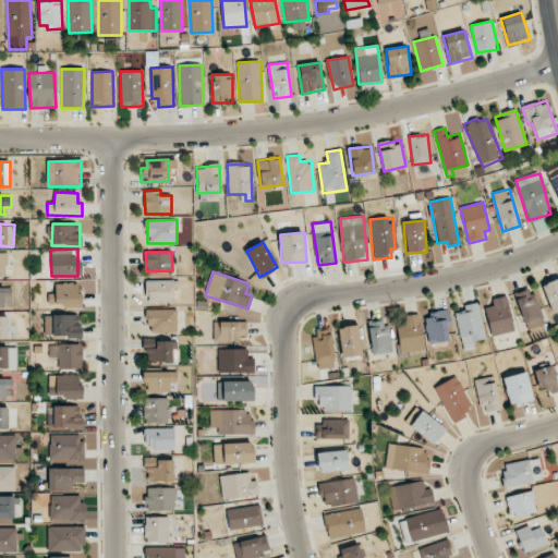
[(557,310),(557,278),(541,286),(553,313),(557,310)]
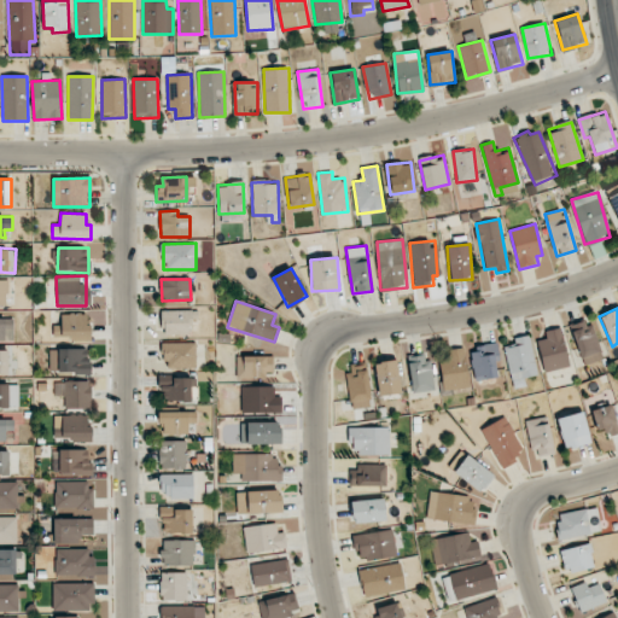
[(163,334),(196,334),(196,310),(162,310),(163,334)]
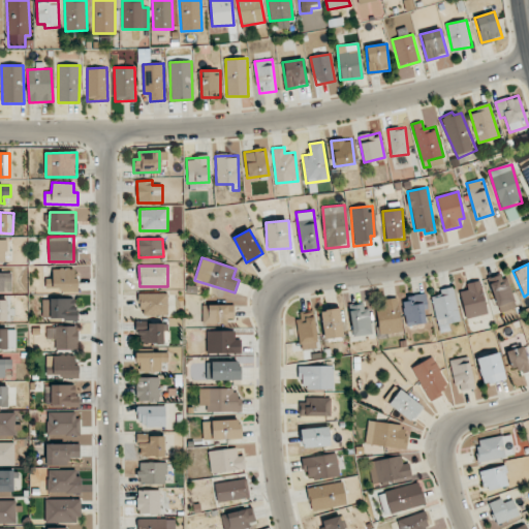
[(78,290),(79,277),(73,277),(74,269),(52,269),(52,278),(45,278),(45,290),(78,290)]
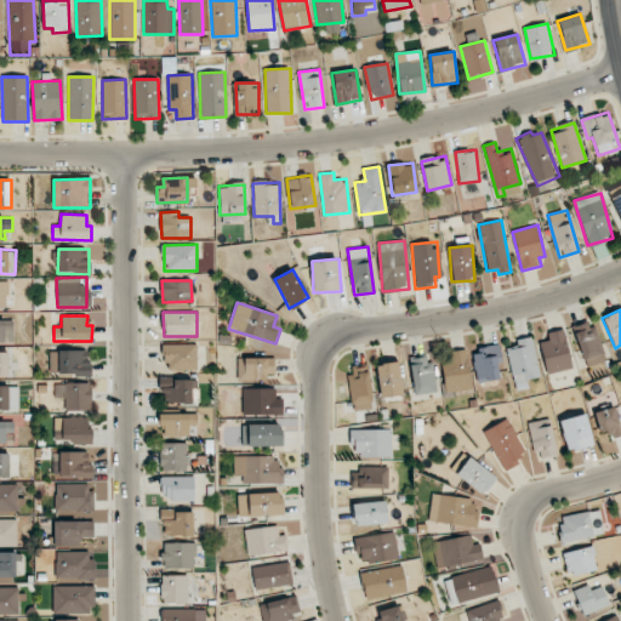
[(0,342),(13,342),(13,319),(0,319),(0,342)]
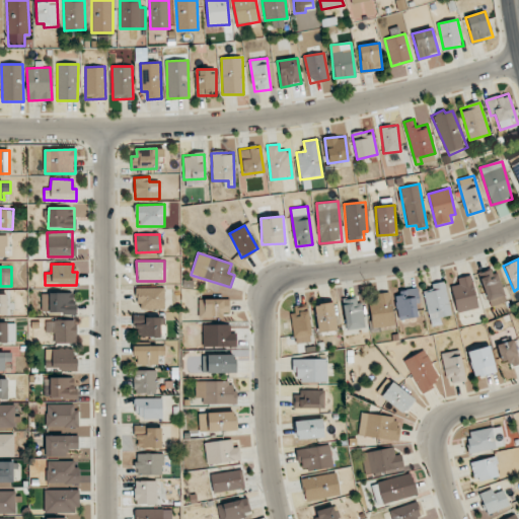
[(506,300),(494,268),(477,274),(491,306),(506,300)]
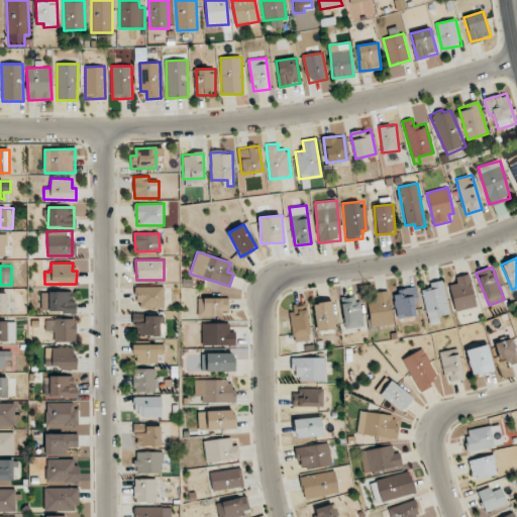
[(457,283),(449,285),(455,312),(477,306),(469,274),(455,278),(457,283)]
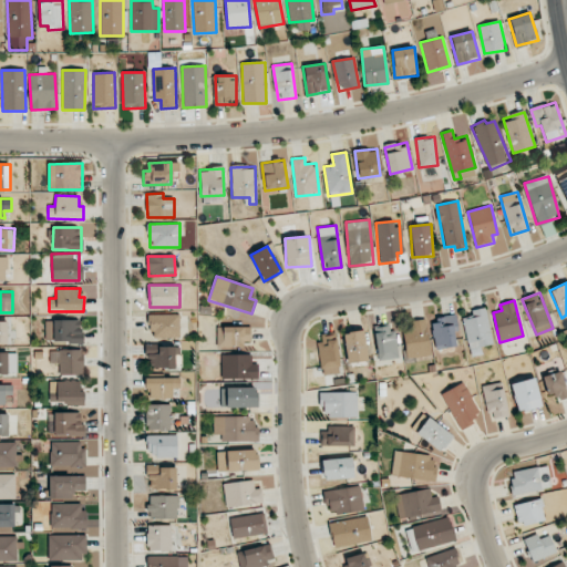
[(493,346),(485,310),(462,315),(468,350),(493,346)]
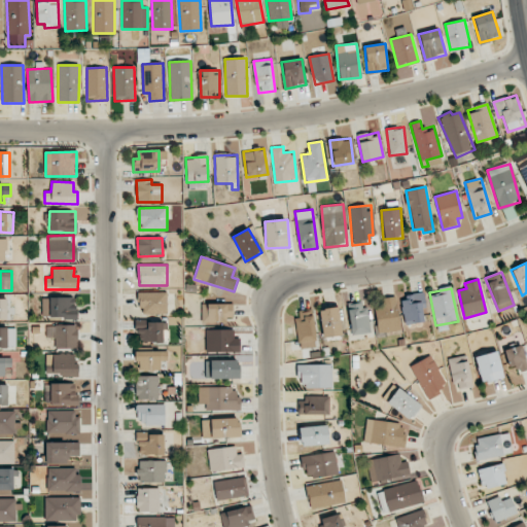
[(167,292),(140,292),(140,314),(167,313),(167,292)]
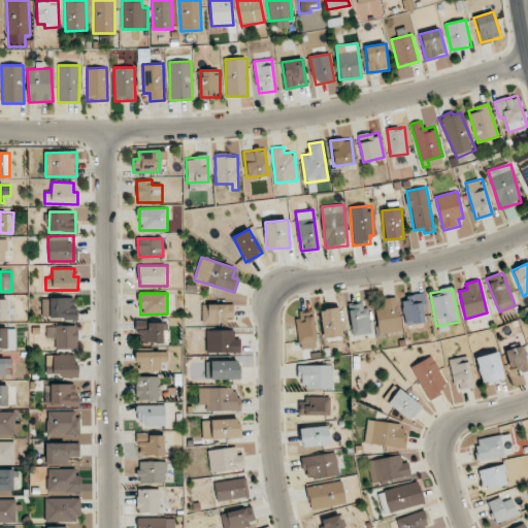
[(405,326),(427,323),(424,295),(402,298),(405,326)]
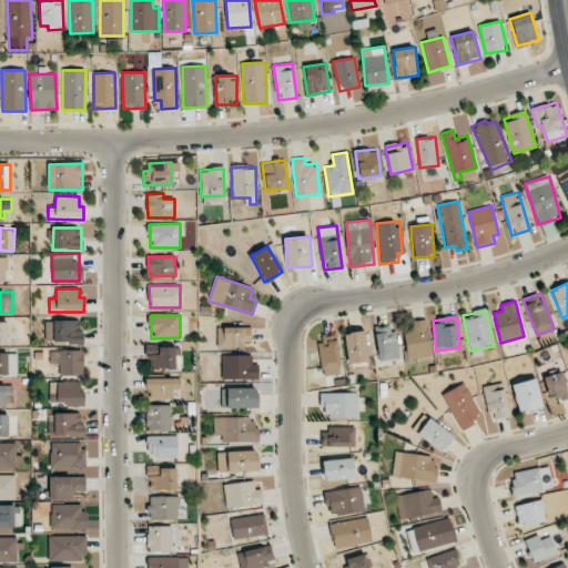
[(0,318),(0,343),(9,344),(9,318),(0,318)]
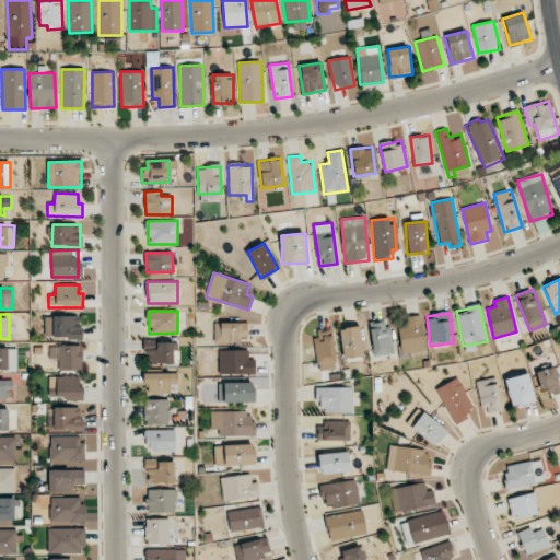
[(81,316),(45,316),(45,338),(81,338),(81,316)]
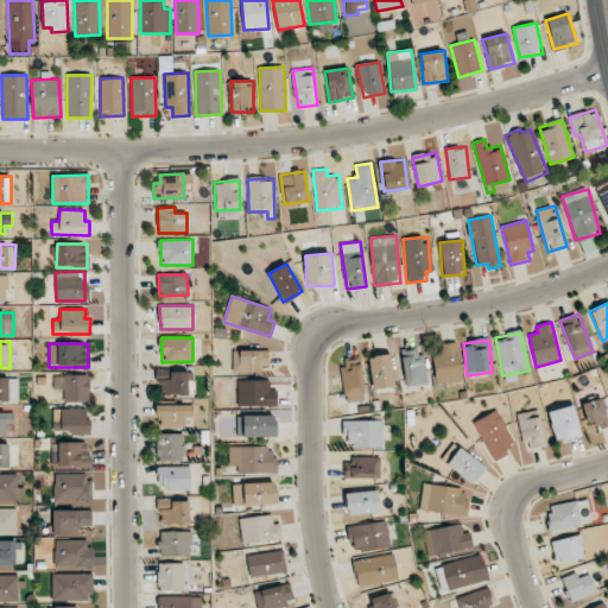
[(432,347),(435,384),(461,382),(458,346),(432,347)]
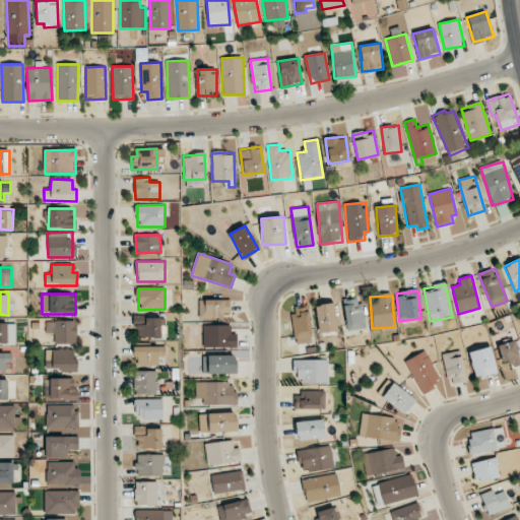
[(362,299),(344,300),(346,330),(364,329),(362,299)]
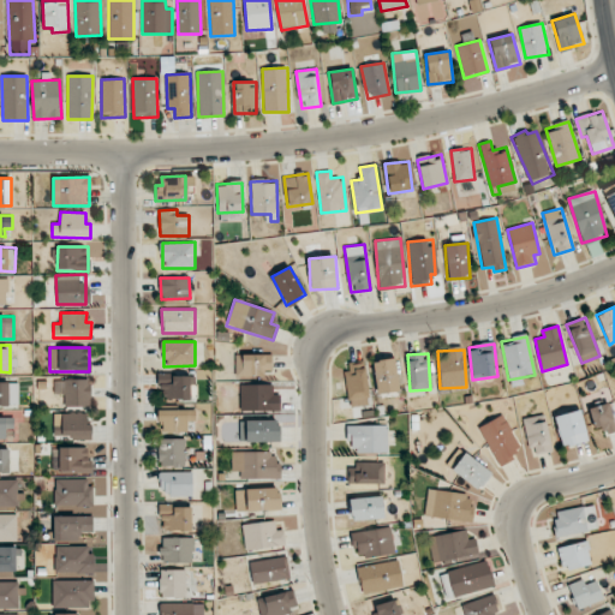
[(236,375),(273,374),(272,354),(236,354),(236,375)]
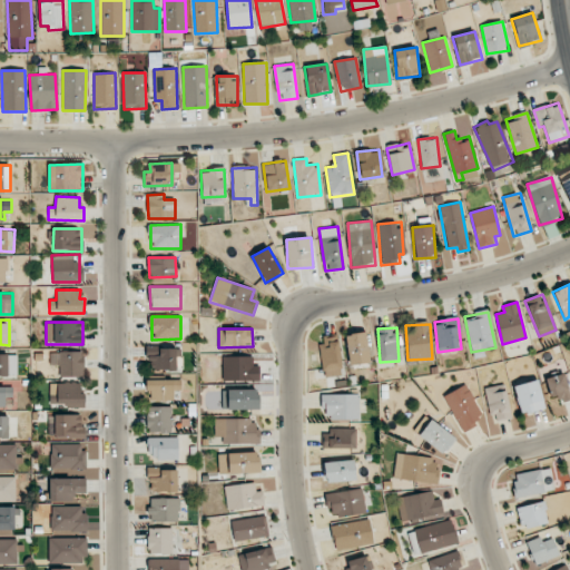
[(350,366),(371,362),(365,332),(345,335),(350,366)]
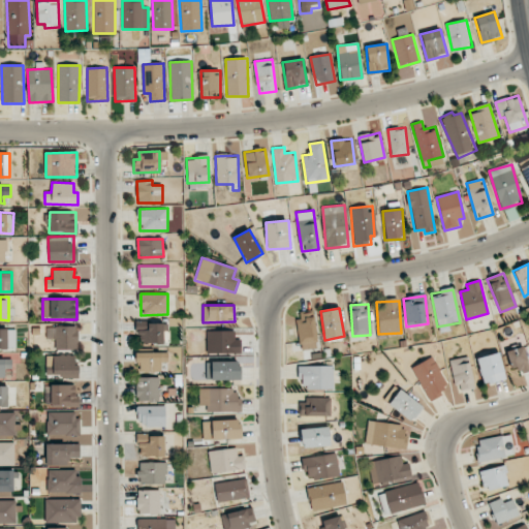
[(312,313),(296,316),(301,350),(318,347),(312,313)]
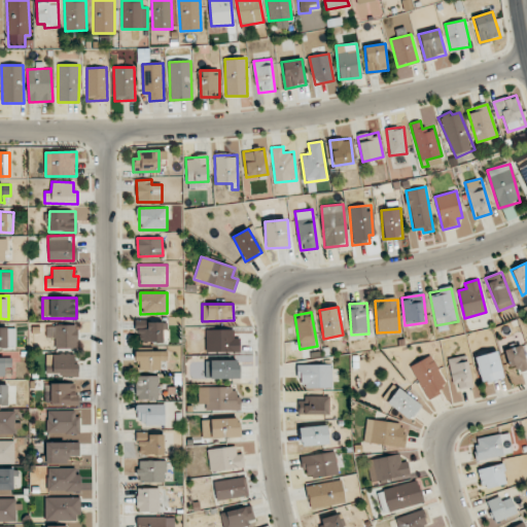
[(168,321),(137,322),(137,342),(169,342),(168,321)]
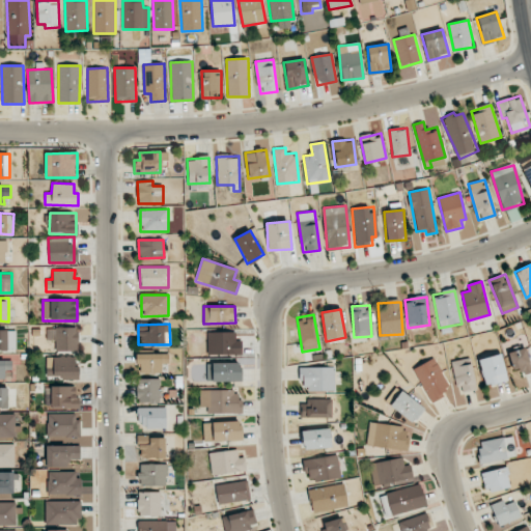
[(56,351),(79,351),(78,327),(55,328),(56,351)]
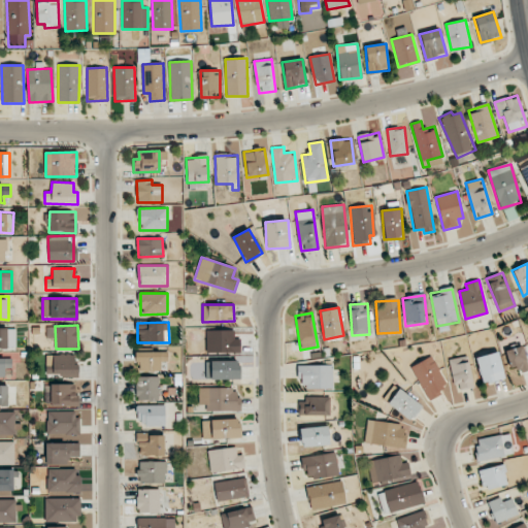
[(0,349),(17,349),(17,328),(0,327),(0,349)]
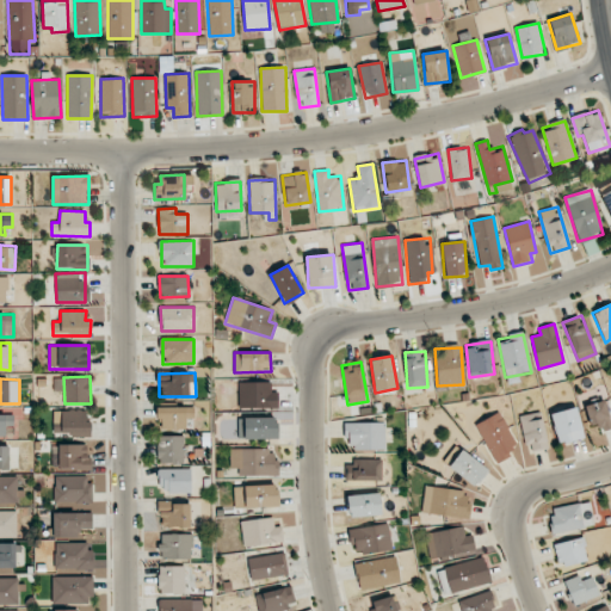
[(239,408),(278,408),(278,393),(271,393),(271,382),(239,382),(239,408)]
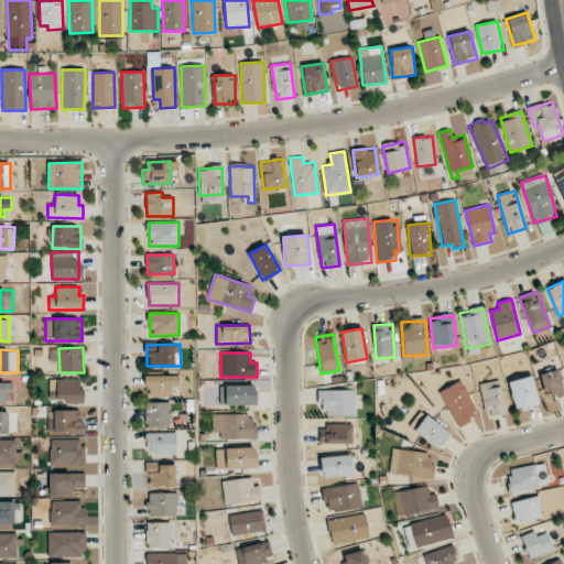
[(545,392),(553,390),(556,399),(563,396),(563,390),(557,369),(540,375),(545,392)]
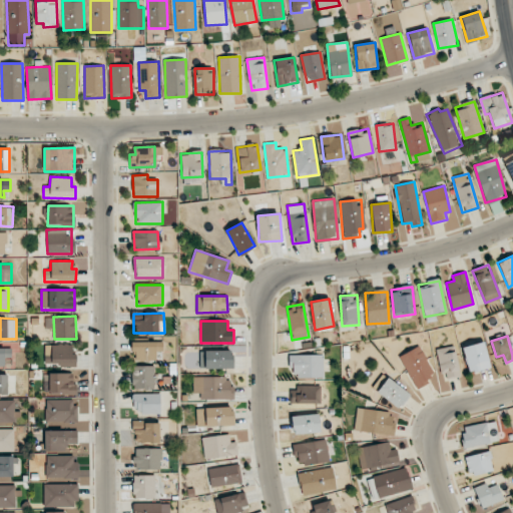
[(163,351),(163,341),(131,342),(131,352),(135,352),(136,361),(156,361),(155,352),(163,351)]
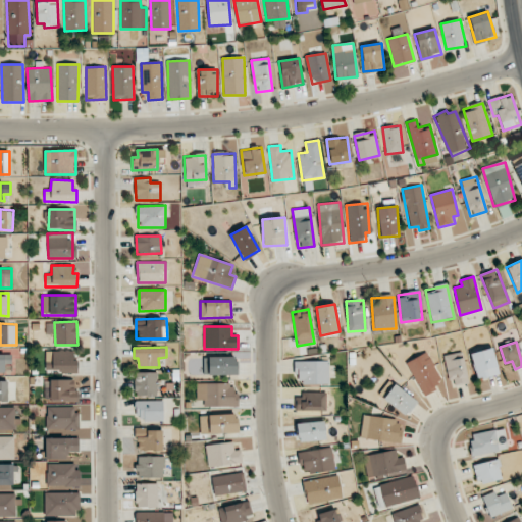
[(477,379),(500,373),(491,348),(470,354),(477,379)]
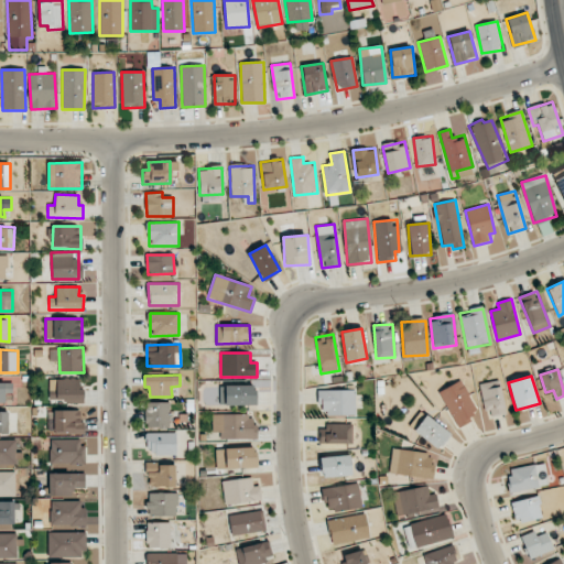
[(79,379),(49,380),(50,403),(84,402),(84,388),(79,388),(79,379)]
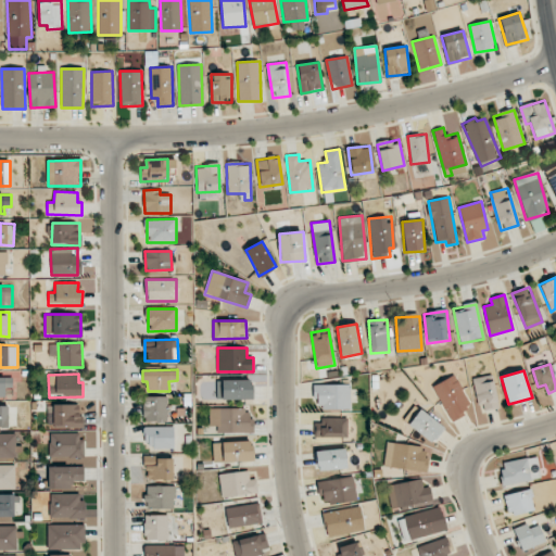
[(434,384),(450,422),(466,415),(463,407),(468,405),(456,375),(434,384)]
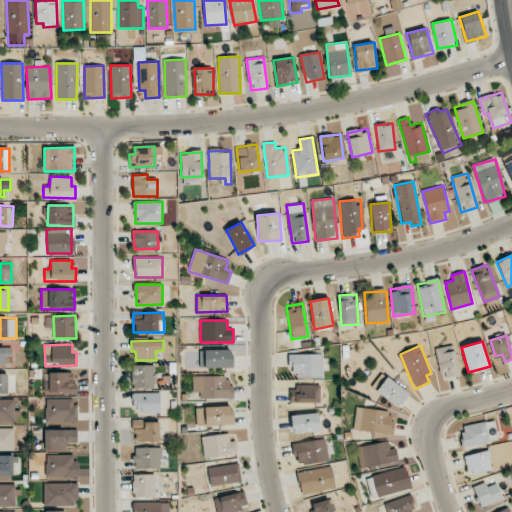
[(459,374),(453,345),(436,348),(442,377),(459,374)]
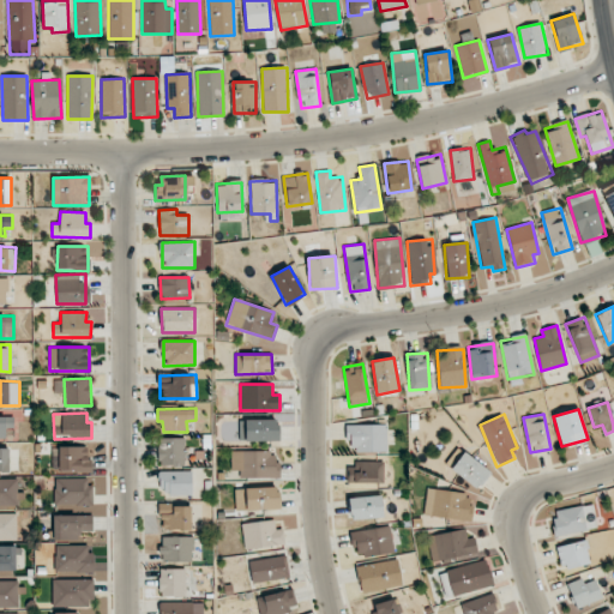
[(13,417),(0,416),(0,438),(6,439),(6,428),(13,428),(13,417)]
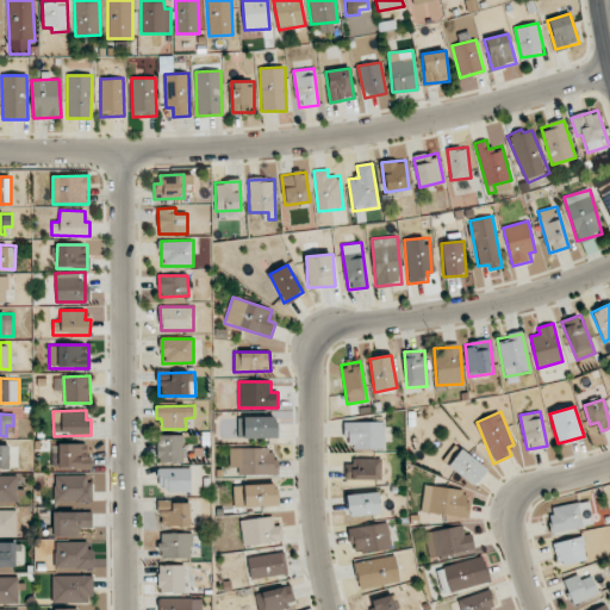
[(238,439),(278,439),(277,417),(238,417),(238,439)]
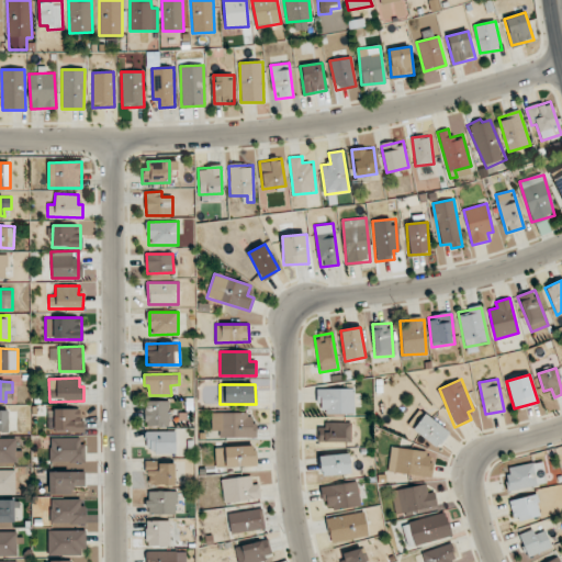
[(353,389),(318,389),(318,414),(353,414),(353,389)]
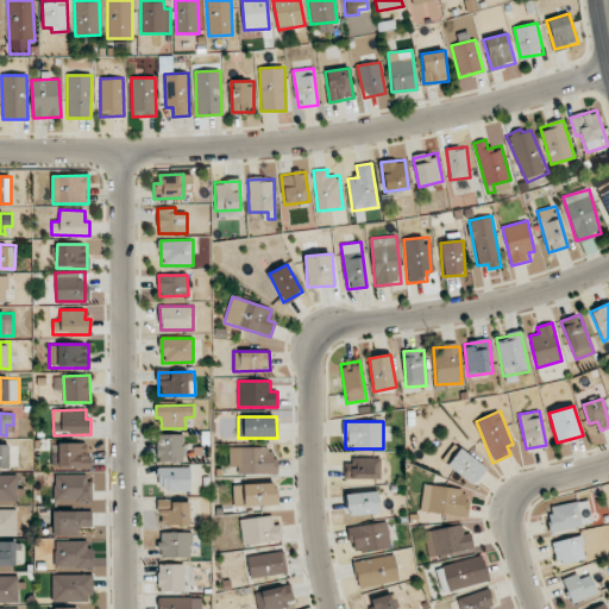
[(157,462),(182,462),(182,434),(157,434),(157,462)]
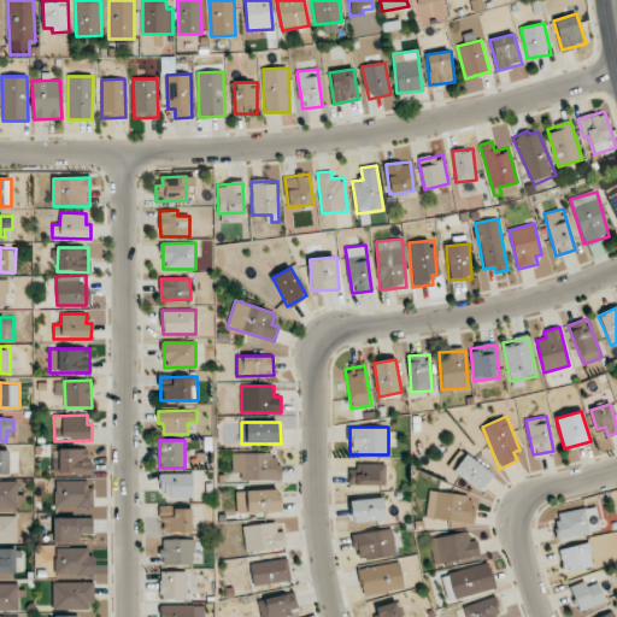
[(0,474),(10,474),(10,450),(0,448),(0,474)]
